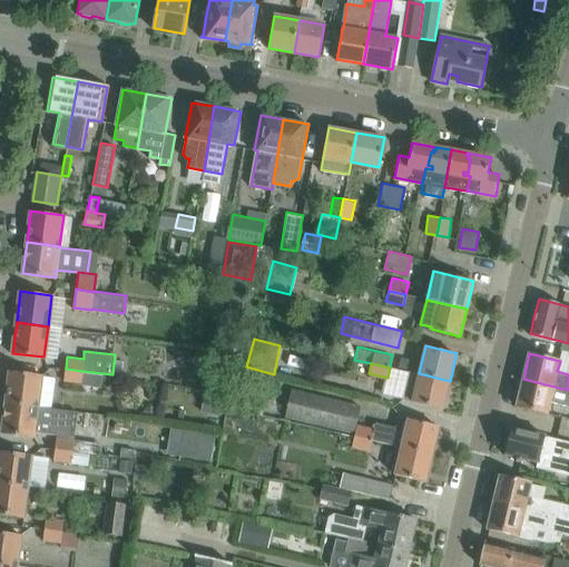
[(82,371),(66,369),(65,380),(81,382),(82,371)]
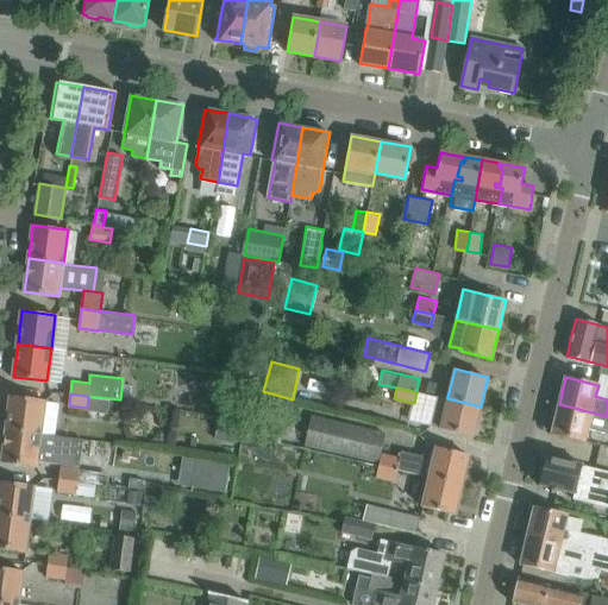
[(447,398),(447,397),(438,395),(431,424),(440,427),(440,428),(474,436),(481,407),(447,398)]
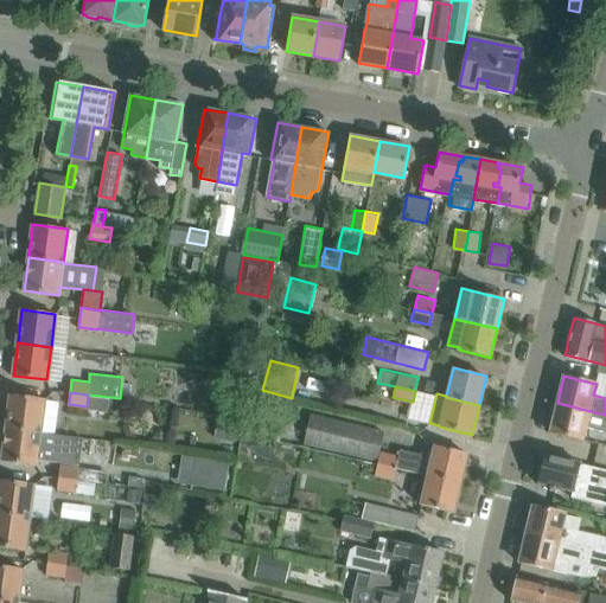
[(11,395),(6,428),(40,431),(44,398),(11,395)]
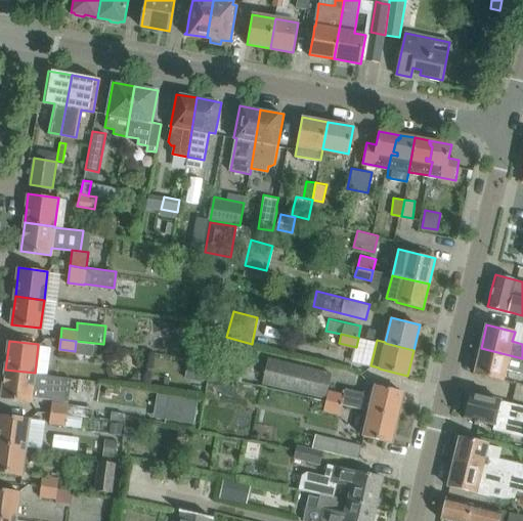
[(522,358),(481,348),(475,373),(503,379),(506,368),(522,372),(522,358)]
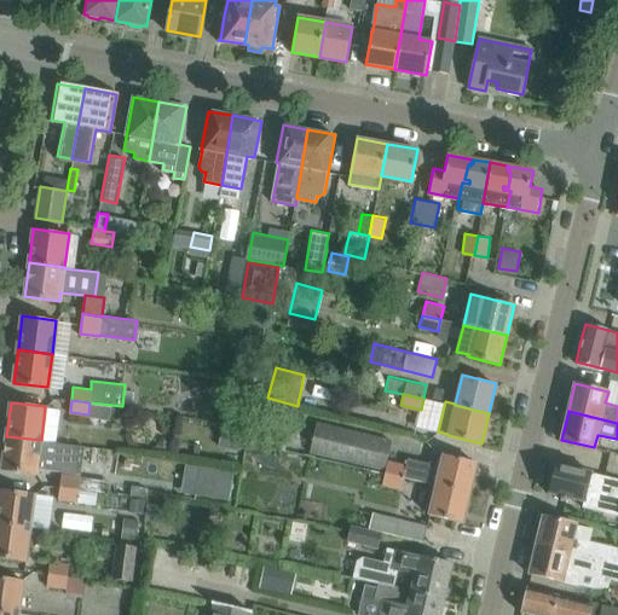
[(385,470),(385,471),(404,476),(408,464),(388,459),(392,439),(317,421),(310,452),(385,470)]
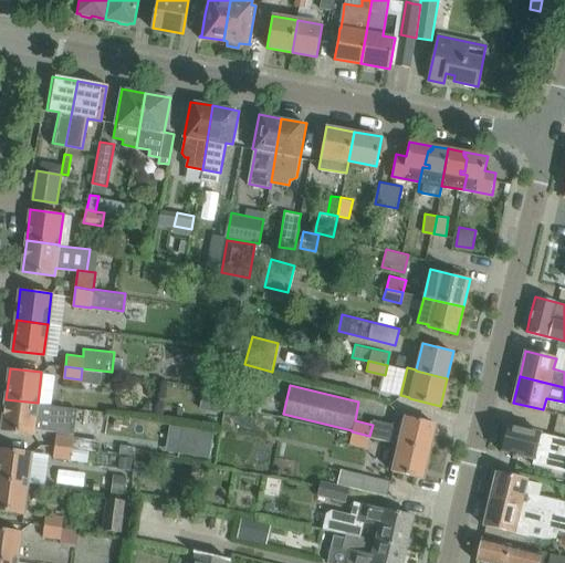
[(206,387),(202,407),(220,410),(225,392),(206,387)]
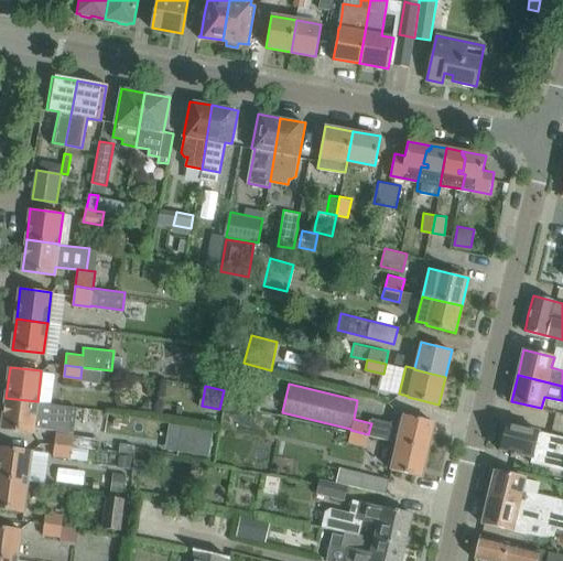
[(38,401),(6,398),(2,429),(33,432),(38,401)]
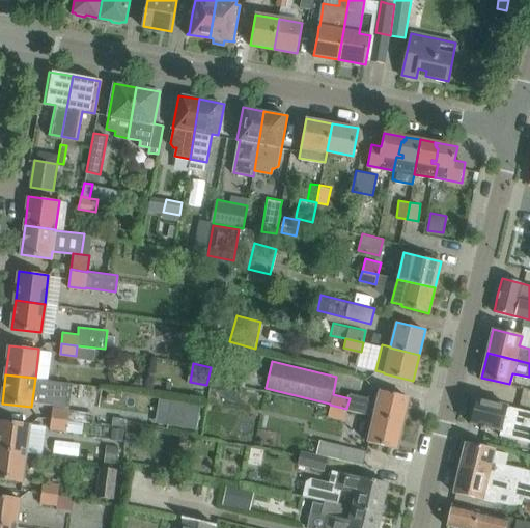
[(409,396),(389,392),(380,390),(375,389),(374,393),(368,396),(365,413),(373,415),(402,421),(409,396)]
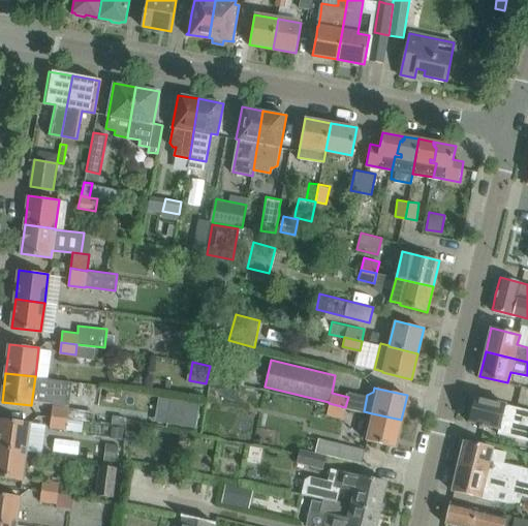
[(479,427),(484,428),(484,425),(500,429),(499,433),(527,439),(527,408),(475,396),(469,422),(479,424),(479,427)]
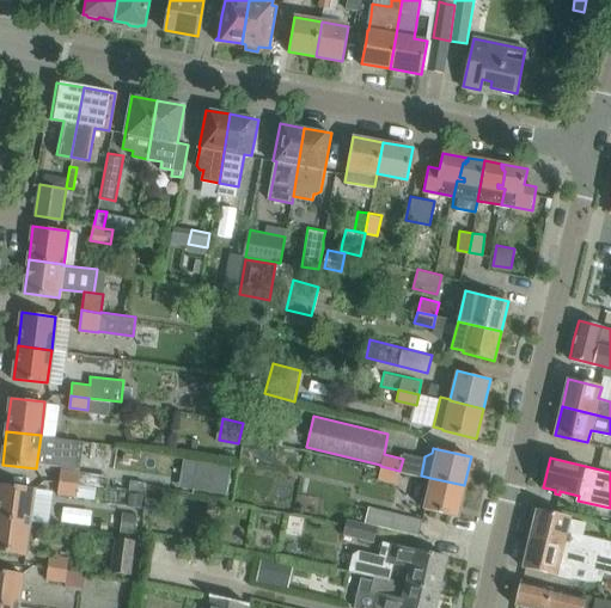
[(397,484),(399,471),(380,466),(380,467),(346,459),(340,481),(374,489),(377,479),(397,484)]
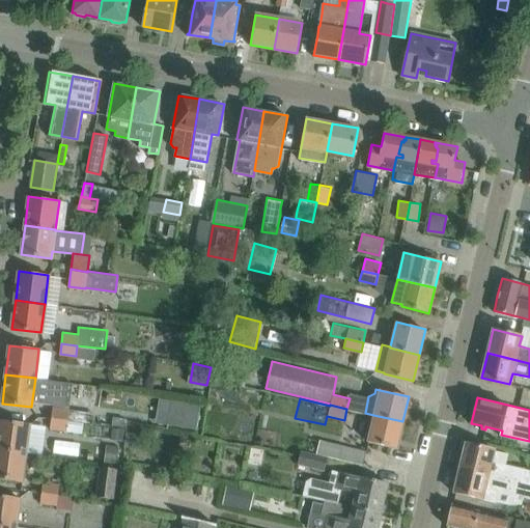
[(171,401),(167,426),(196,432),(200,407),(171,401)]
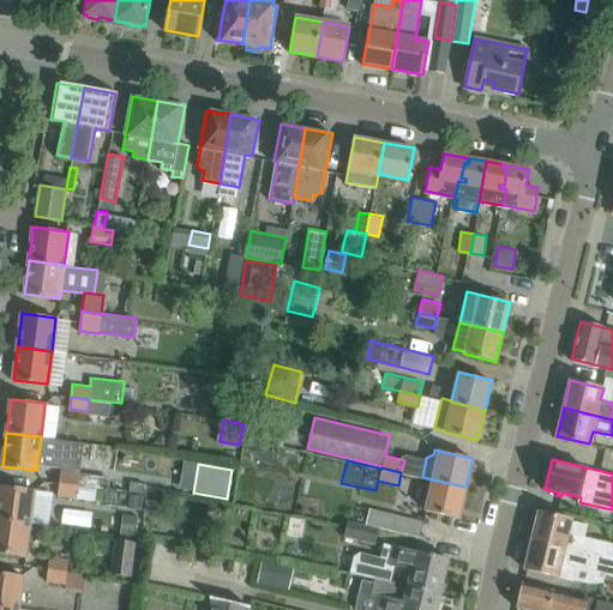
[(61,470),(59,482),(78,485),(79,473),(61,470)]
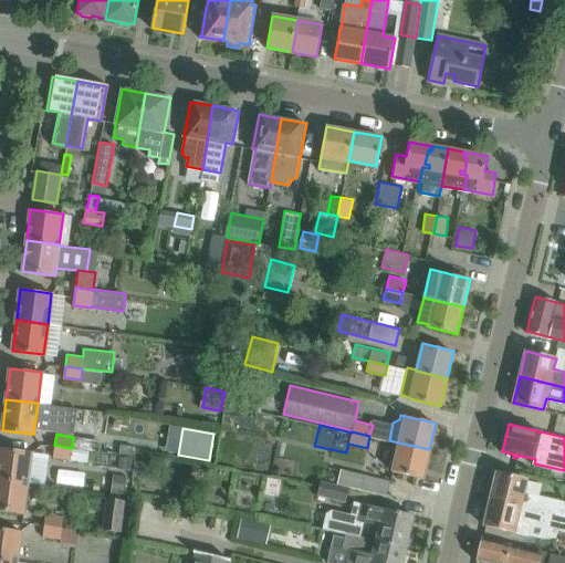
[(429,449),(398,442),(391,470),(422,478),(429,449)]
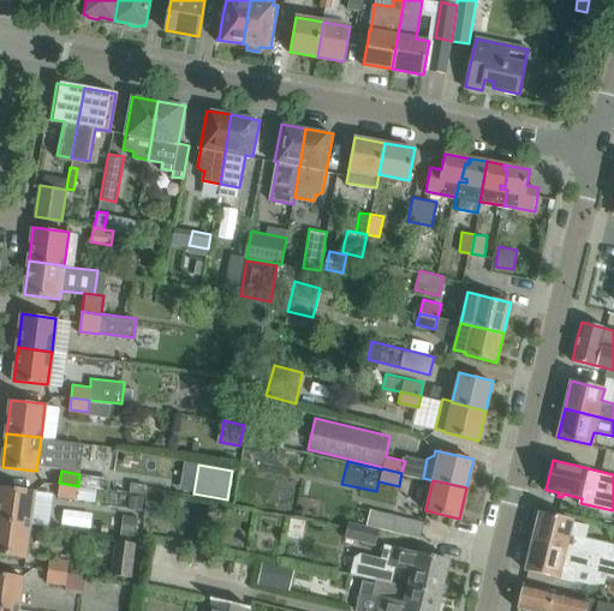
[(78,486),(59,483),(58,495),(77,498),(78,486)]
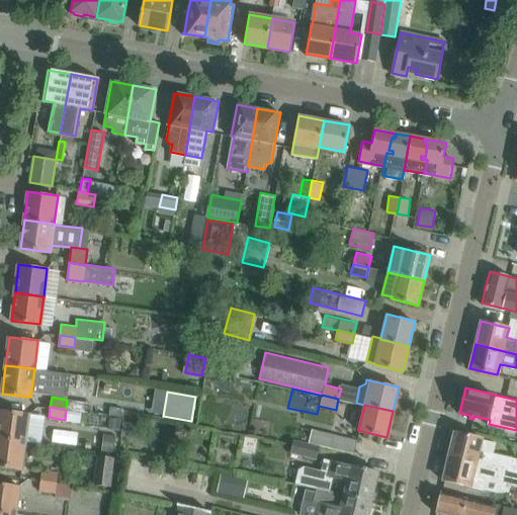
[(0,409),(0,437),(25,441),(28,413),(0,409)]
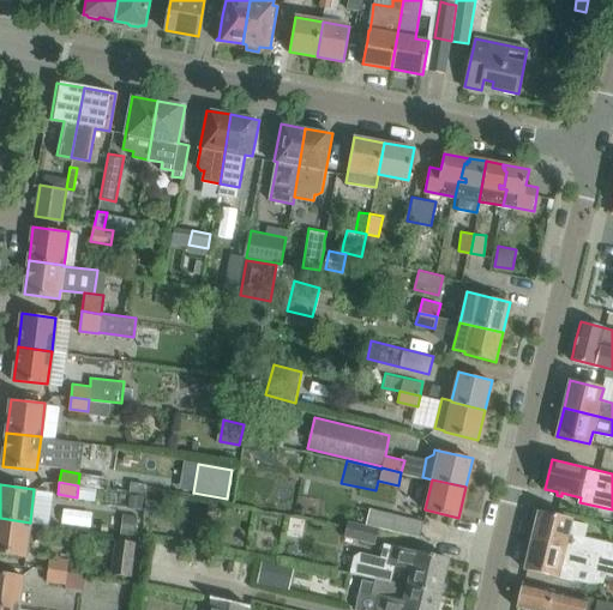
[(370,507),(366,524),(420,537),(424,521),(370,507)]
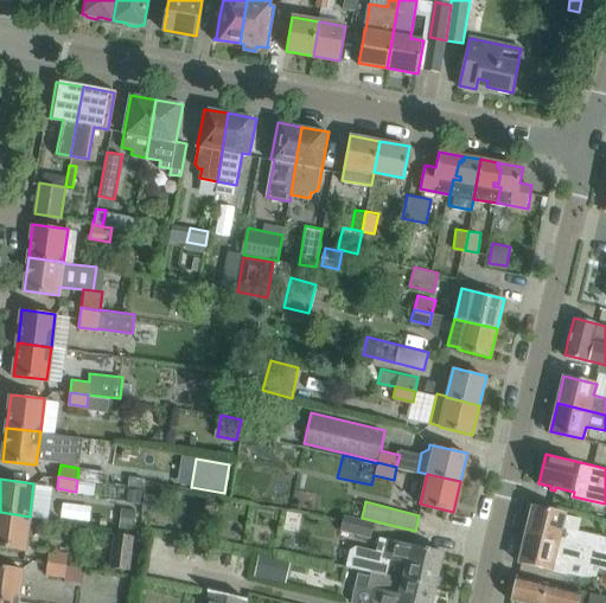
[(533,506),(527,533),(605,553),(605,537),(578,531),(581,518),(533,506)]
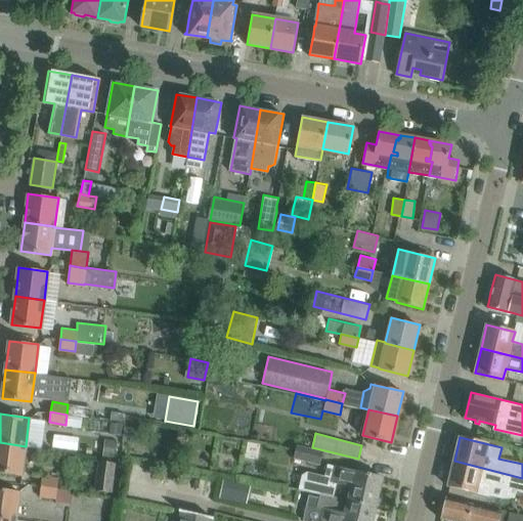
[(105,439),(103,457),(120,458),(121,440),(105,439)]
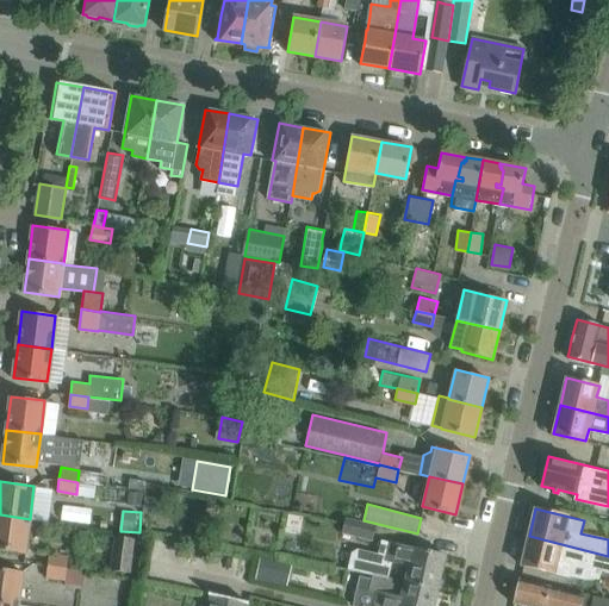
[(30,519),(0,514),(0,549),(25,553),(30,519)]
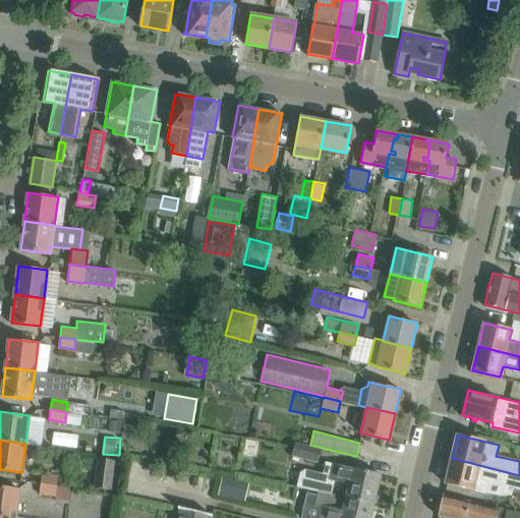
[(292,455),(319,461),(322,448),(295,443),(292,455)]
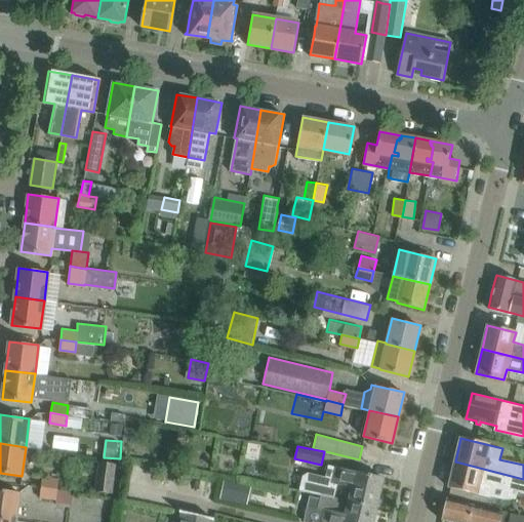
[(95,489),(112,491),(115,463),(98,460),(95,489)]
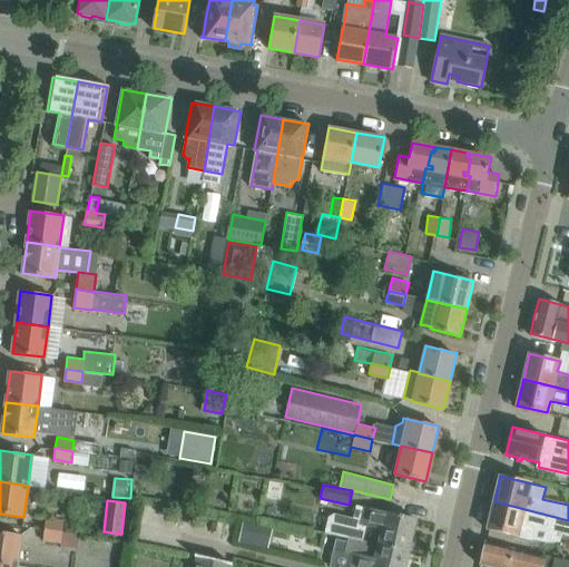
[(568,520),(494,501),(488,528),(545,541),(559,540),(560,530),(568,533),(568,520)]
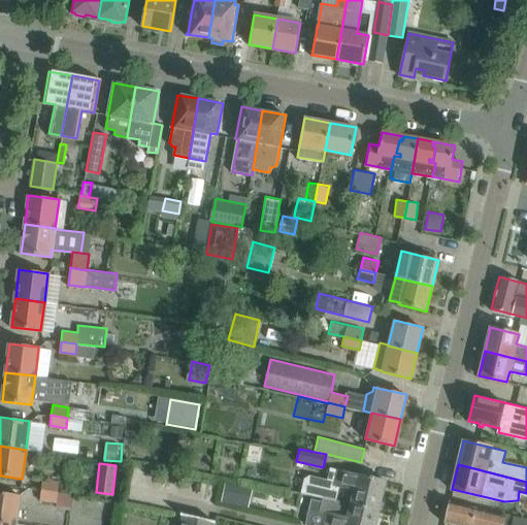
[(301,492),(323,497),(336,500),(340,486),(355,490),(352,502),(351,504),(379,510),(386,480),(337,468),(336,469),(331,468),(328,480),(327,480),(309,476),(305,479),(302,491),(301,491),(301,492)]
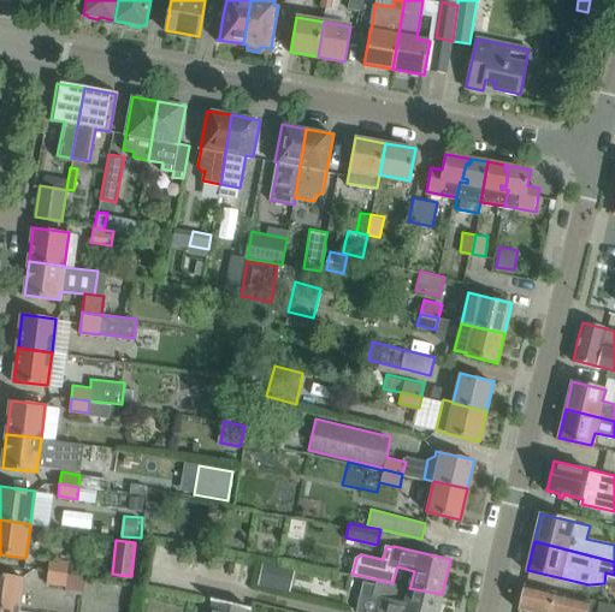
[(51,554),(48,570),(66,572),(69,557),(51,554)]
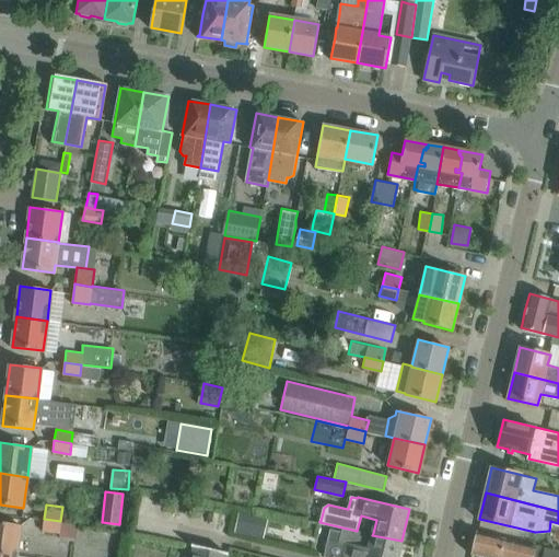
[(240,510),(235,531),(251,534),(255,514),(240,510)]
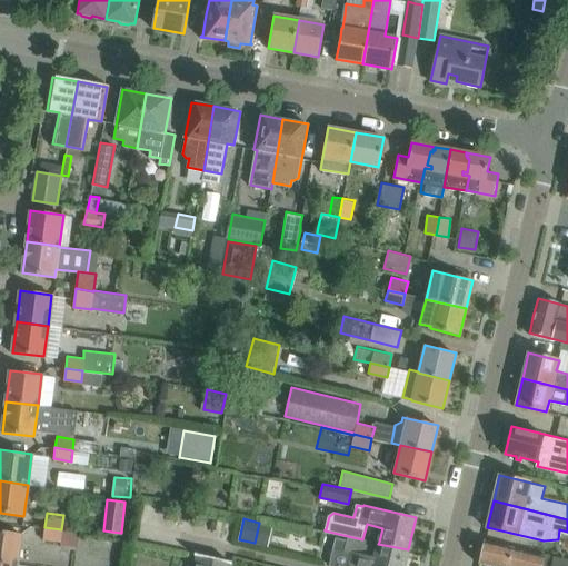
[(61,529),(45,527),(43,539),(55,540),(60,542),(60,538),(61,534),(61,529)]
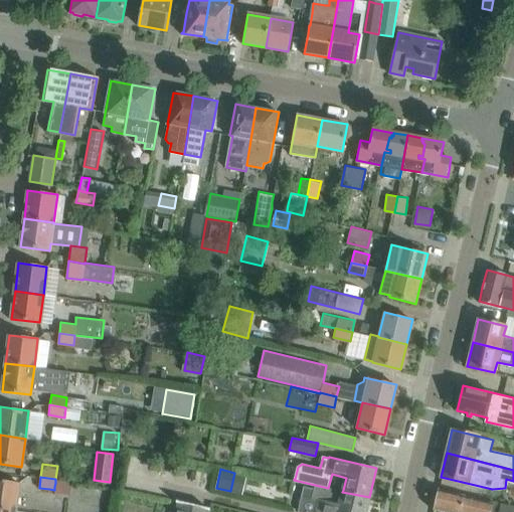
[(0,480),(0,509),(15,511),(19,483),(0,480)]
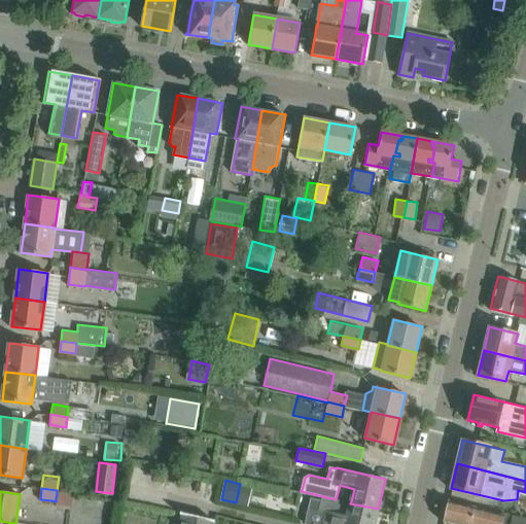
[(322,496),(319,510),(326,512),(323,523),(374,523),(378,509),(350,503),(351,501),(336,499),(322,496)]
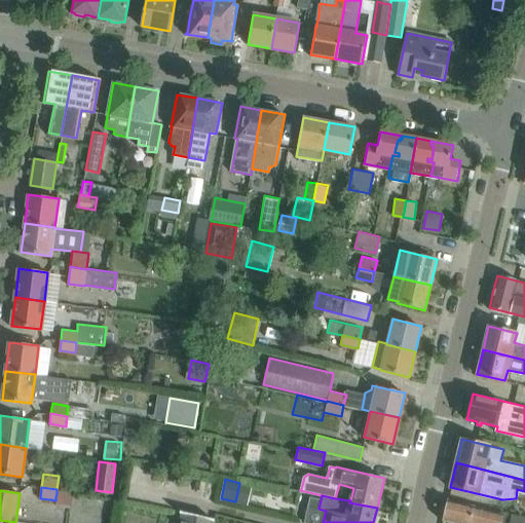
[(456,522),(500,522),(503,512),(502,512),(476,506),(447,498),(442,520),(456,522)]
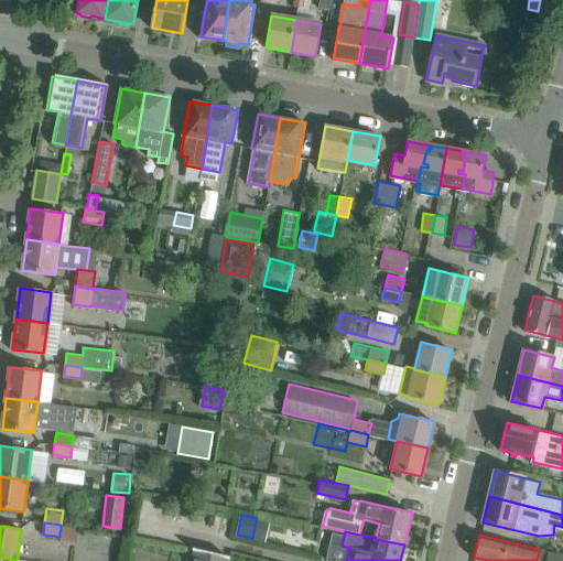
[(562,552),(550,550),(547,560),(562,560),(562,552)]
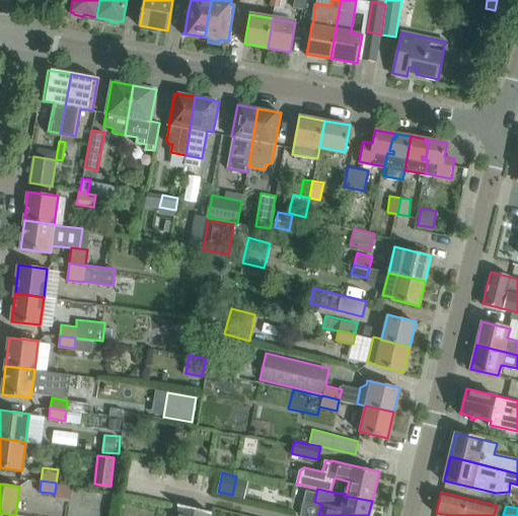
[(176,515),(210,515),(211,514),(179,507),(176,515)]
